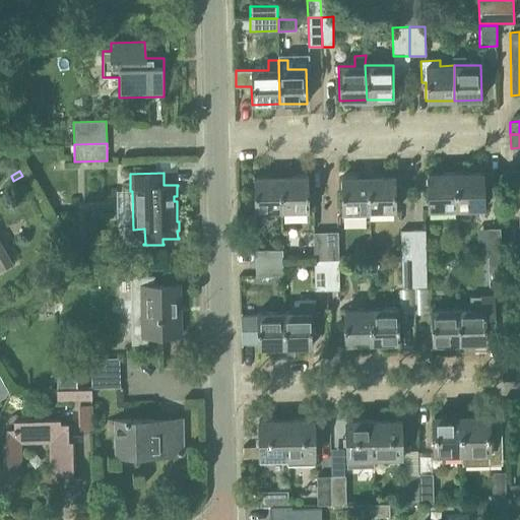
[(428,210),(457,209),(455,173),(428,174),(428,210)]
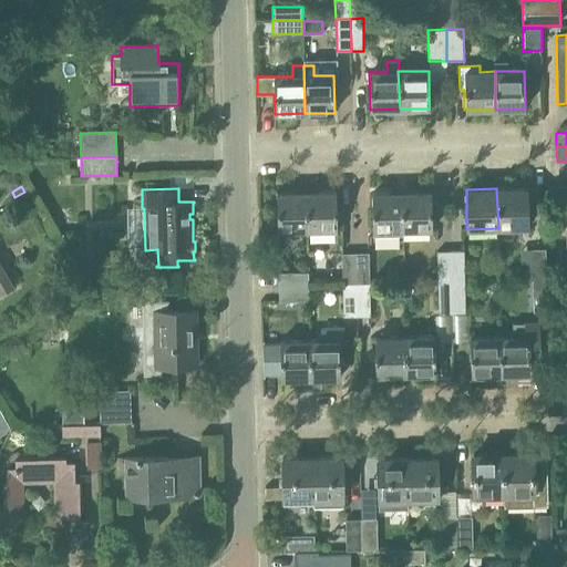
[(526,188),(496,188),(498,228),(527,228),(526,188)]
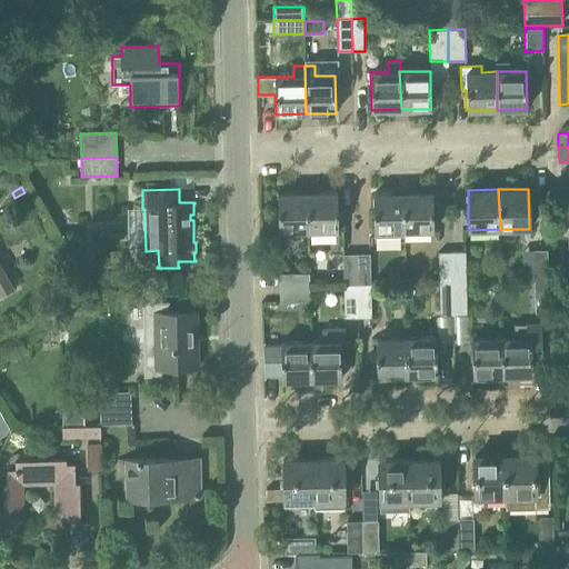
[(337,192),(308,193),(309,231),(338,231),(338,229),(343,230),(342,211),(337,211),(337,192)]
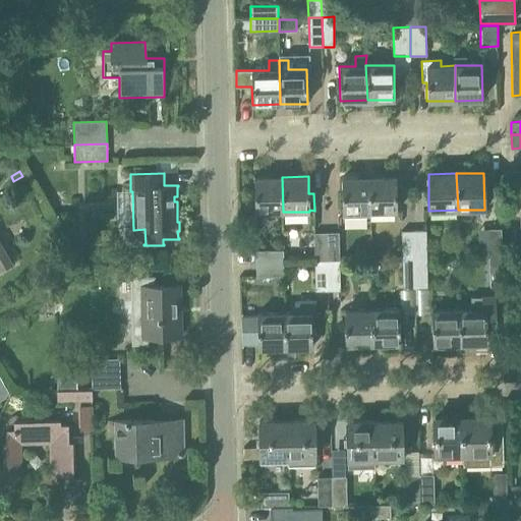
[(396,176),(368,177),(369,212),(397,211),(396,176)]
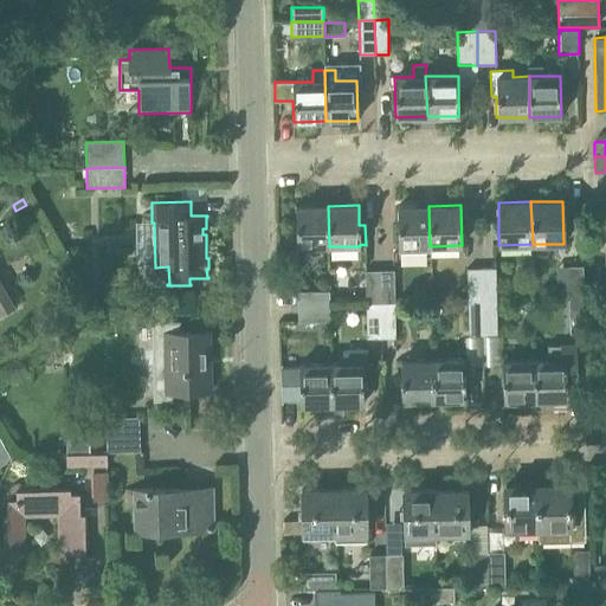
[(296,247),(329,246),(328,206),(295,206),(296,247)]
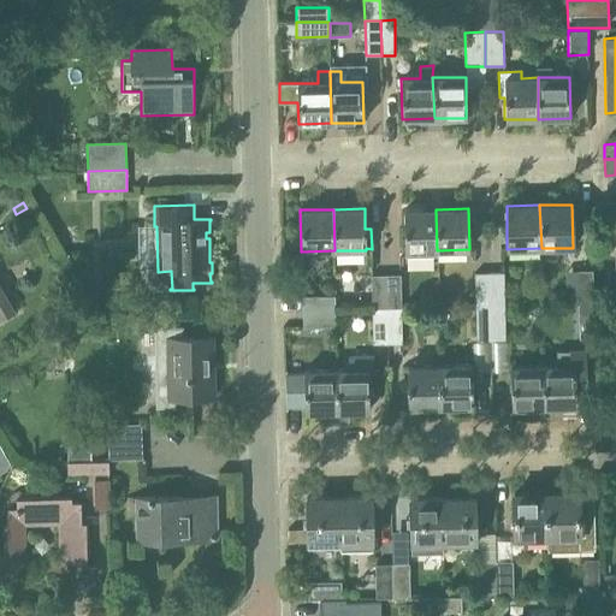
[(404,252),(437,250),(436,209),(403,211),(404,252)]
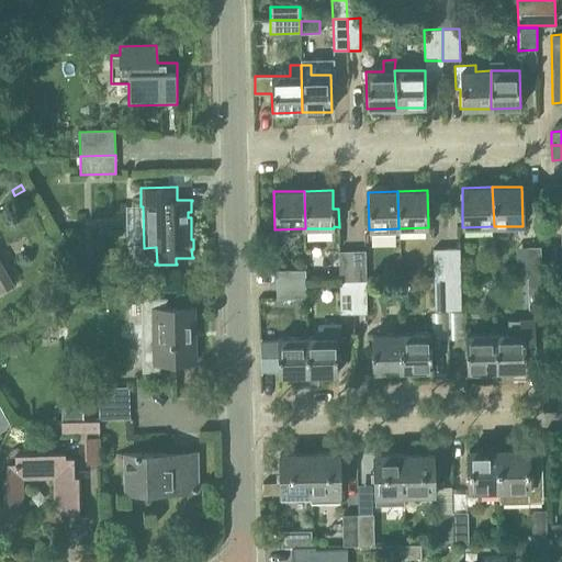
[(527,278),(541,277),(541,270),(552,270),(551,258),(541,258),(540,246),(526,247),(527,278)]
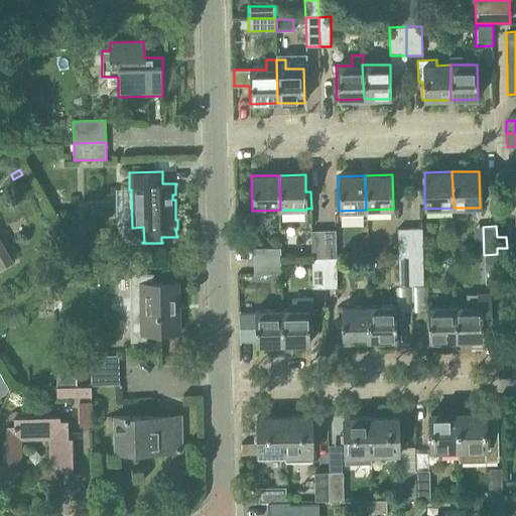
[(398,257),(411,257),(410,228),(397,229),(398,257)]
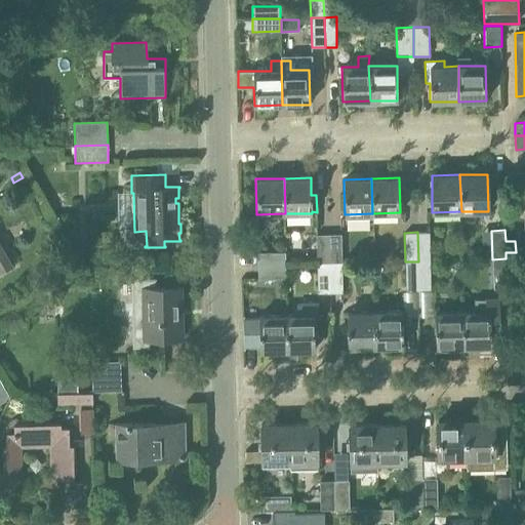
[(417,232),(418,261),(430,260),(429,232),(417,232)]
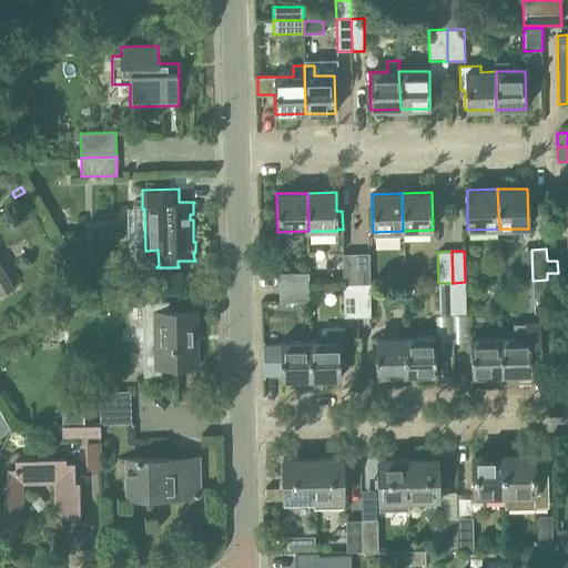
[(343,286),(357,285),(356,253),(342,254),(343,286)]
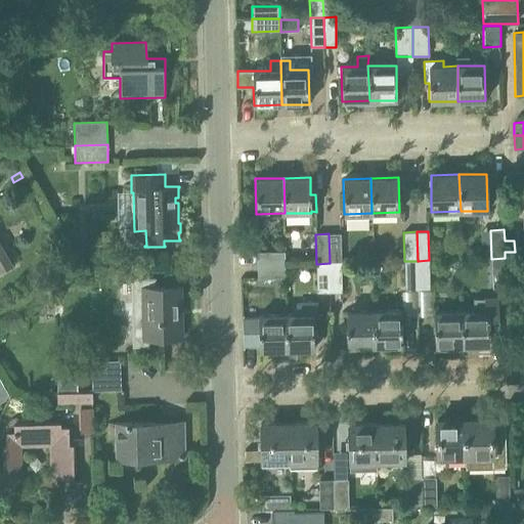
[(330,263),(342,263),(341,233),(329,233),(330,263)]
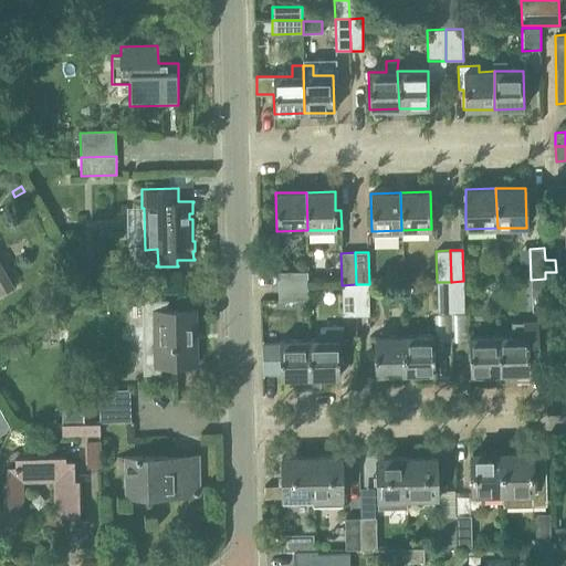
[(0,294),(14,286),(0,261),(0,294)]
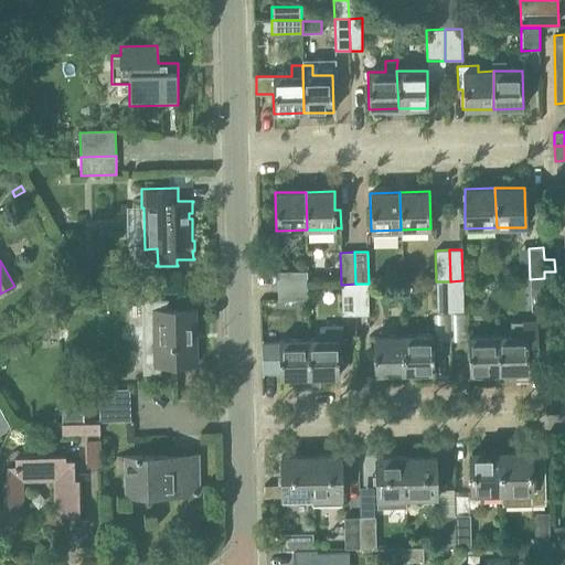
[(277,272),(277,286),(308,285),(307,272),(277,272)]
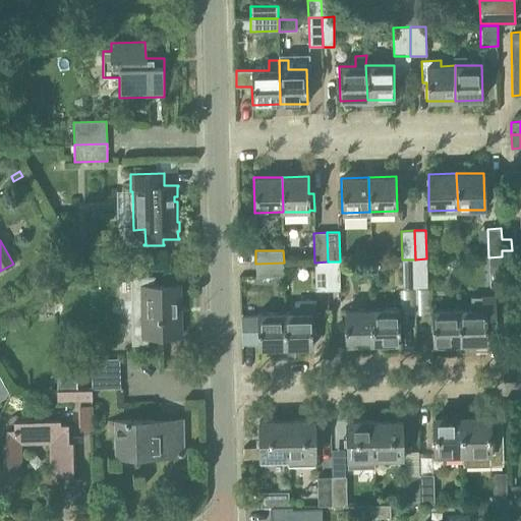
[(488,257),(488,267),(502,267),(502,256),(488,257)]
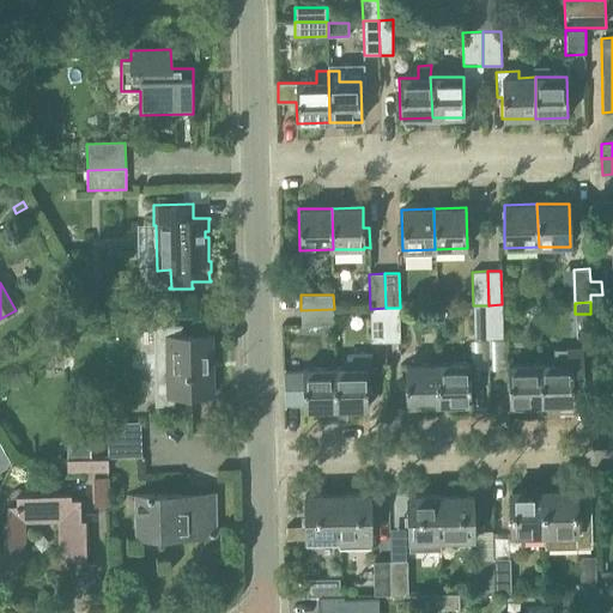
[(502,304),(489,305),(490,340),(503,340),(502,304)]
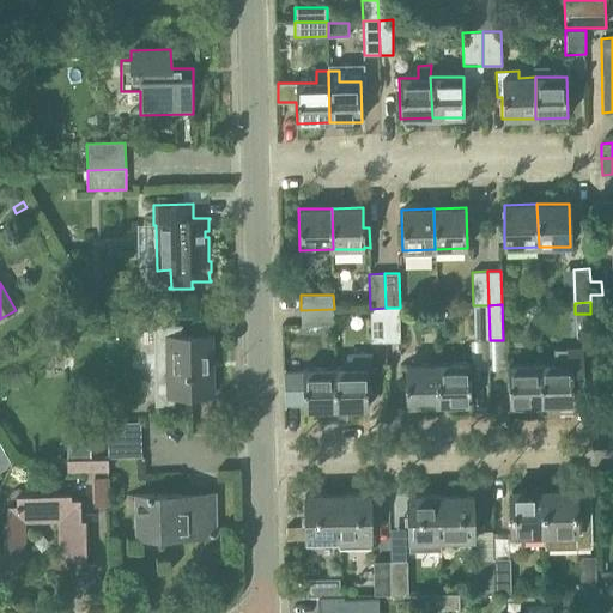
[(473,340),(490,340),(489,305),(473,305),(473,340)]
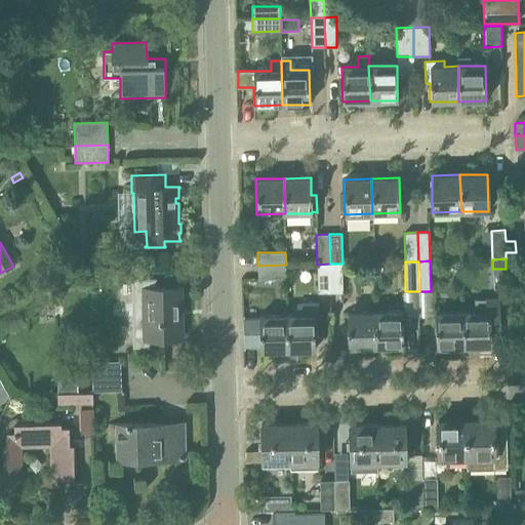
[(330,264),(317,265),(317,293),(330,293),(330,264)]
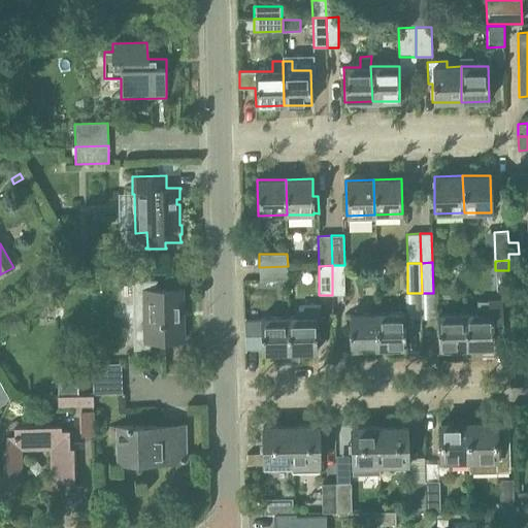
[(344,295),(344,265),(332,265),(332,295),(344,295)]
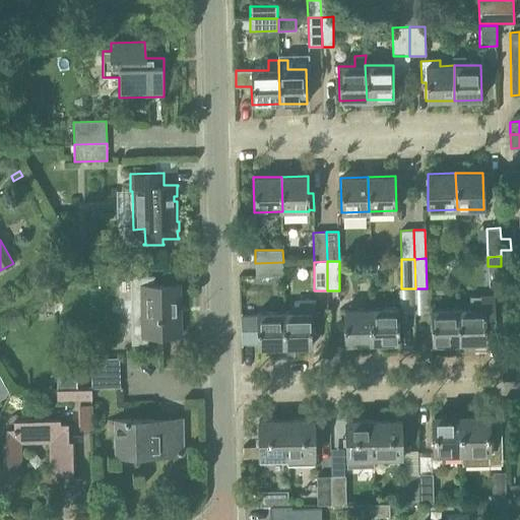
[(283,276),(283,262),(255,263),(255,276),(283,276)]
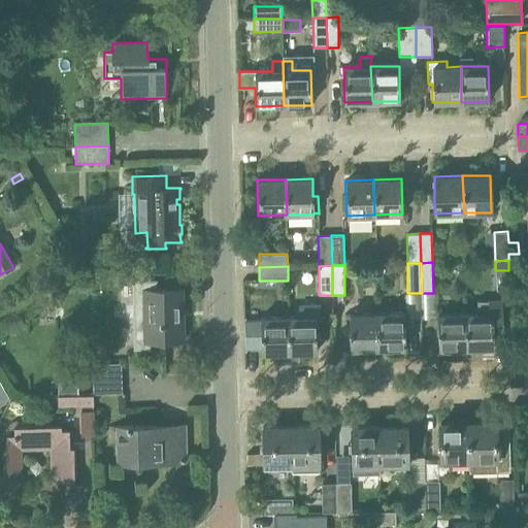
[(182,289),(157,290),(157,279),(132,281),(133,350),(151,350),(151,341),(183,340),(182,289)]
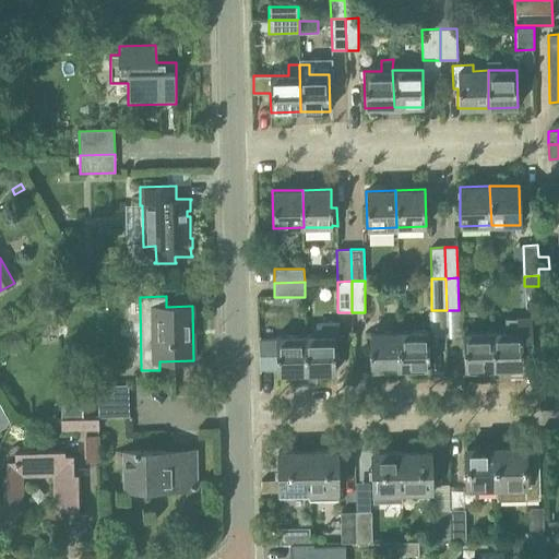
[(506,332),(495,332),(496,370),(523,369),(523,360),(533,360),(532,319),(506,320),(506,332)]
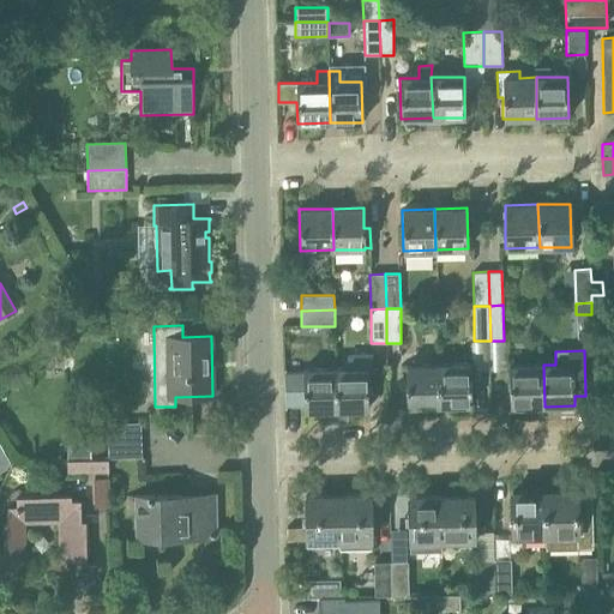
[(347,369),(335,369),(336,410),(368,410),(367,380),(373,380),(372,355),(347,355),(347,369)]
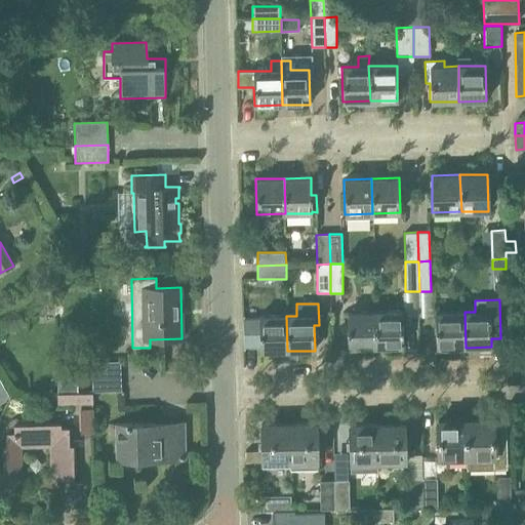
[(401,311),(374,312),(375,347),(403,347),(401,311)]
